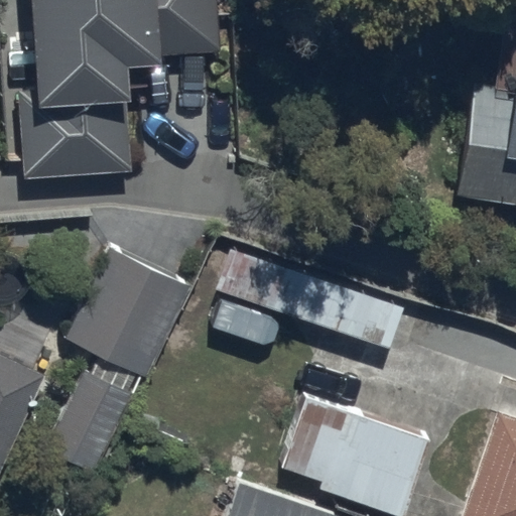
[(30,0),(36,91),(21,92),(26,178),(131,172),(127,106),(133,105),(131,60),(218,55),(215,0),(30,0)]
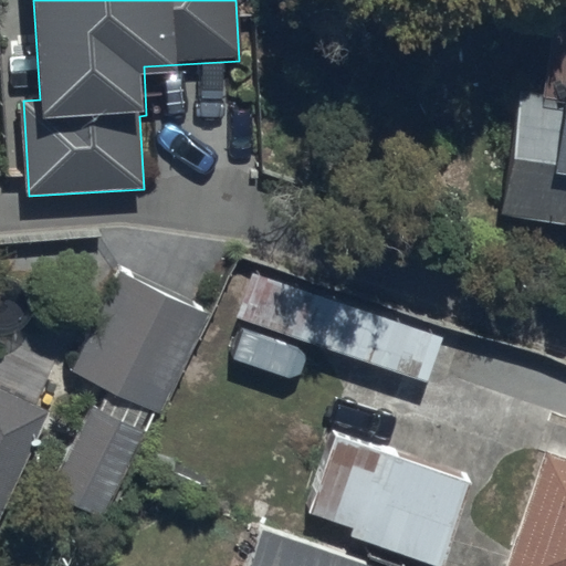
[(565,74),(564,90),(522,84),(505,218),(565,224),(565,74)]
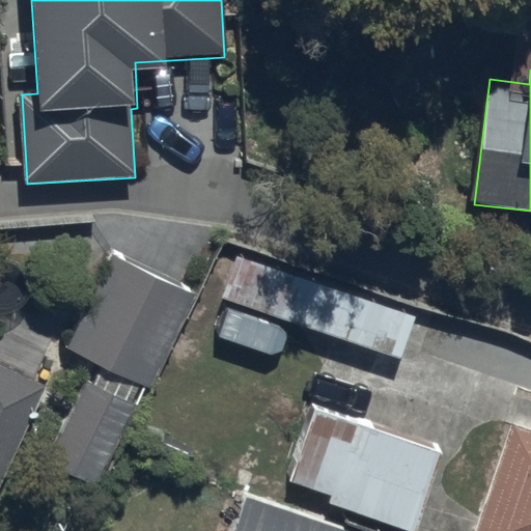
[(192,288),(109,248),(62,343),(100,362),(145,384),(192,288)]
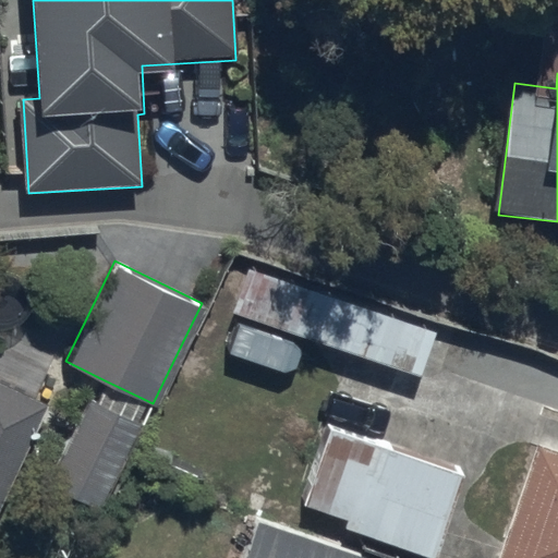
[(439,332),(255,269),(240,314),(424,377),(439,332)]
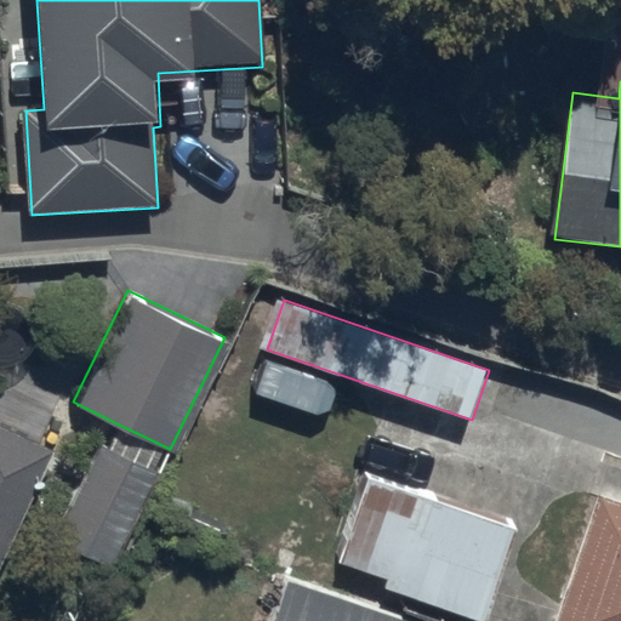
[(106,445),(95,440),(51,533),(114,563),(170,449),(117,423),(106,445)]
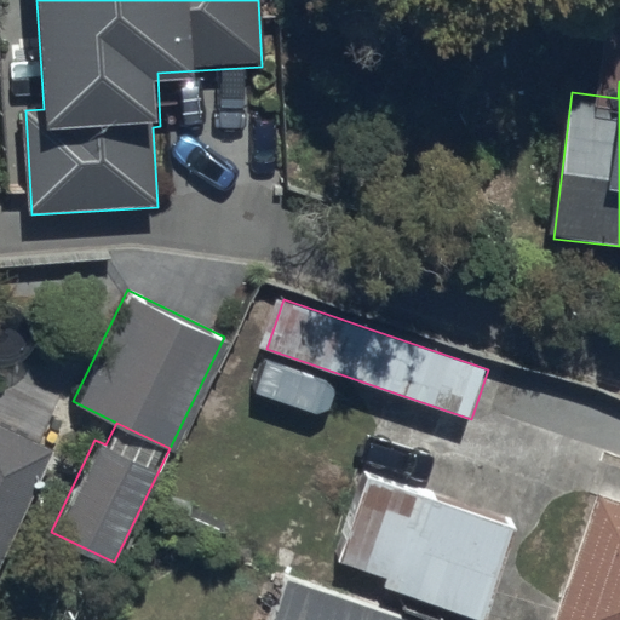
[(0,567),(53,449),(0,425),(0,567)]
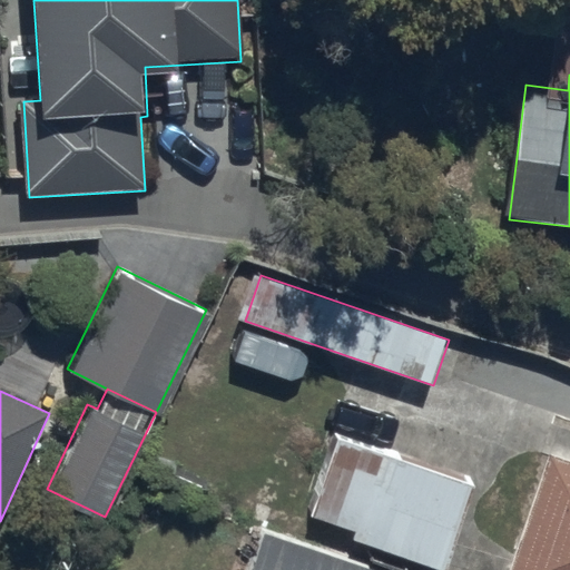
[(474,483),(341,438),(314,517),(354,530),(352,538),(445,569),(474,483)]
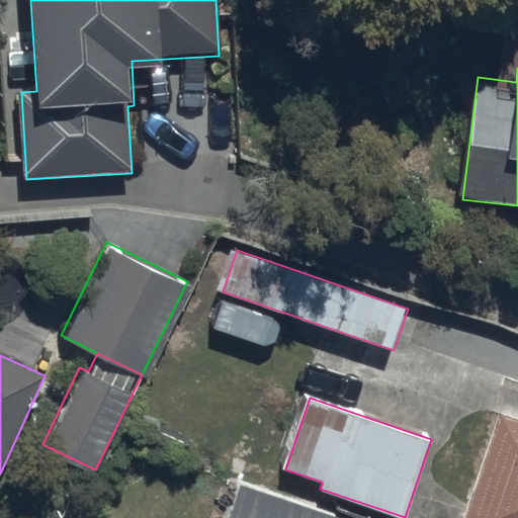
[(517,517),(517,421),(500,415),(462,517),(517,517)]
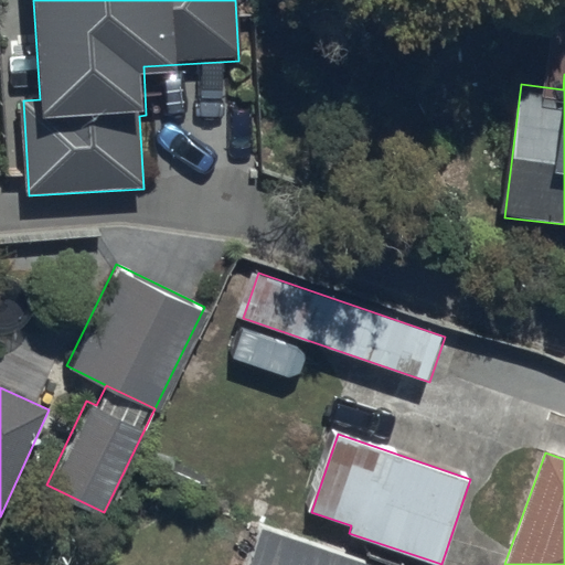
[(361,564),(264,531),(252,564),(361,564)]
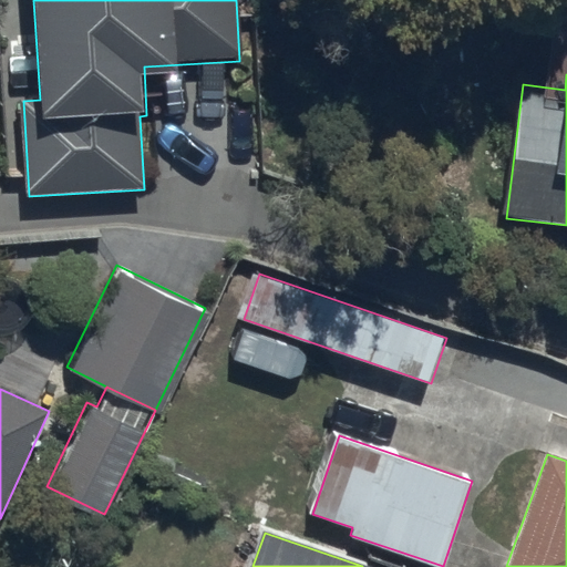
All buildings are outlined.
